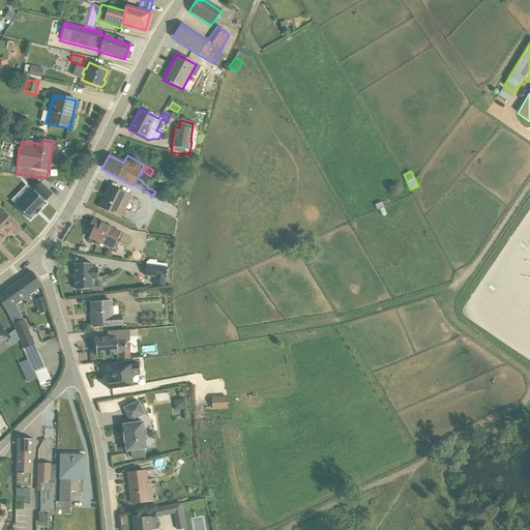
[(16,207),(29,221),(46,204),(43,202),(45,201),(45,202),(52,195),(39,183),(16,207)]
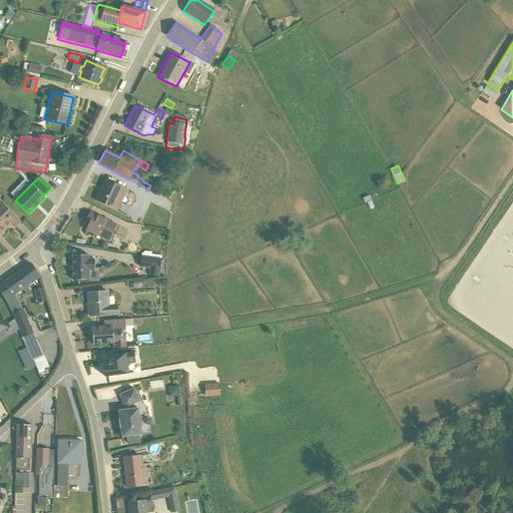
[(127,190),(105,180),(95,201),(116,211),(127,190)]
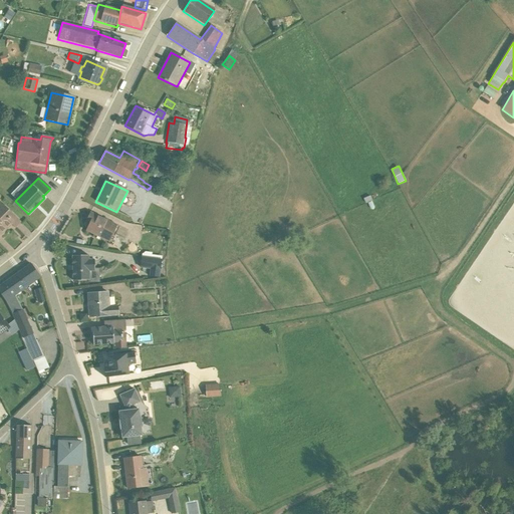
[(0,235),(11,225),(14,228),(20,222),(0,202),(0,235)]
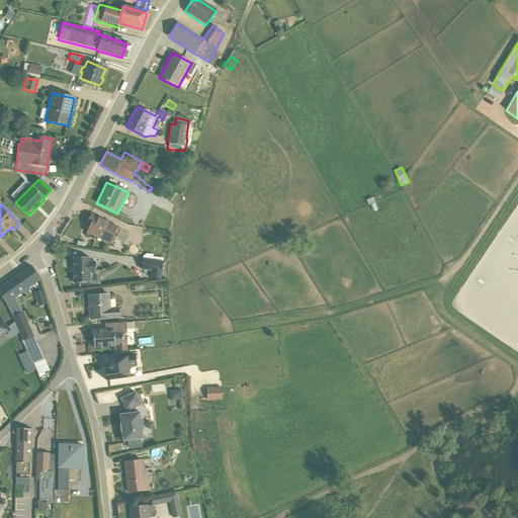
[(117,228),(90,214),(86,223),(90,225),(86,233),(109,244),(117,228)]
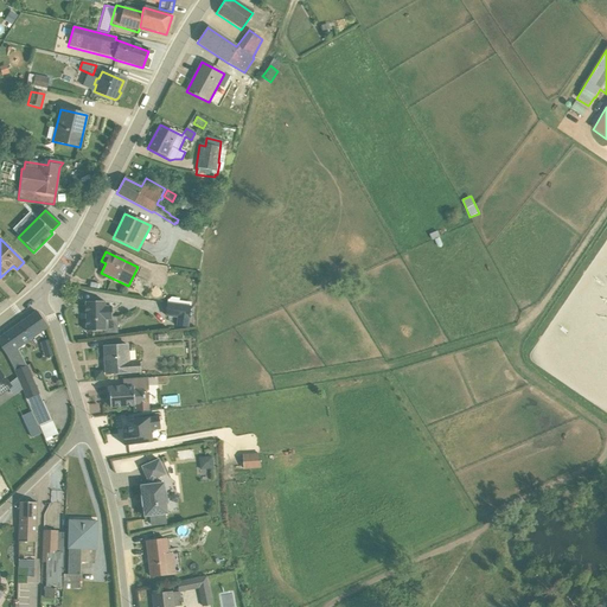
[(85,302),(85,332),(104,331),(104,334),(119,333),(117,318),(110,318),(110,307),(104,307),(104,302),(85,302)]
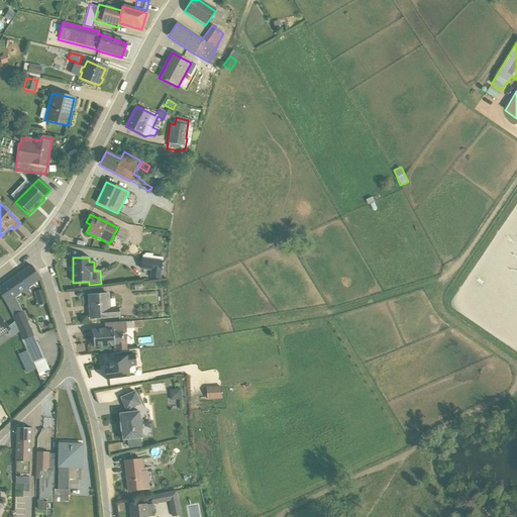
[(163,262),(141,259),(140,270),(150,272),(149,279),(160,280),(163,262)]
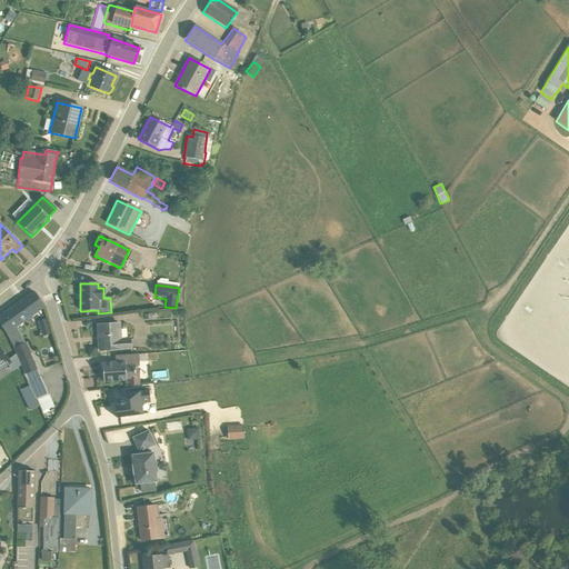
[(33,292),(0,316),(0,326),(7,336),(42,412),(55,408),(40,377),(25,343),(23,343),(16,328),(43,307),(33,292)]
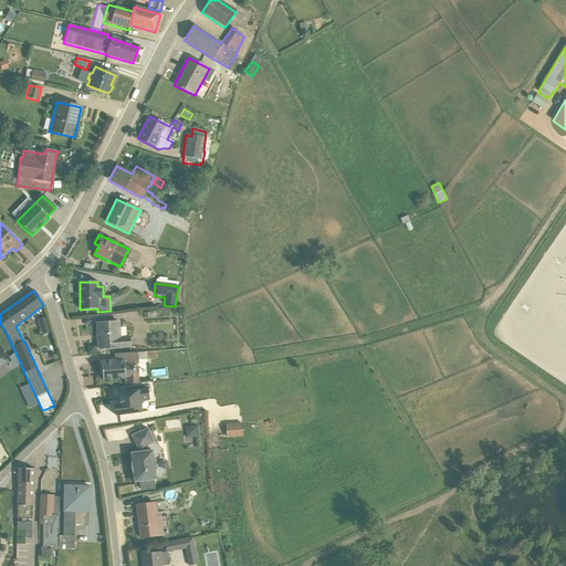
[(119,322),(96,324),(98,349),(130,347),(129,337),(125,337),(125,326),(119,326),(119,322)]
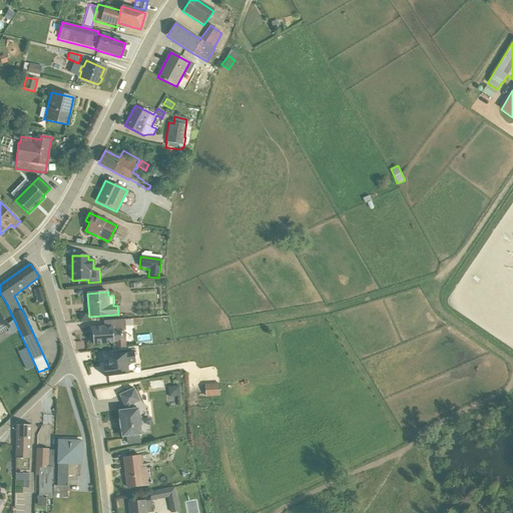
[(42,294),(36,296),(38,304),(45,302),(42,294)]
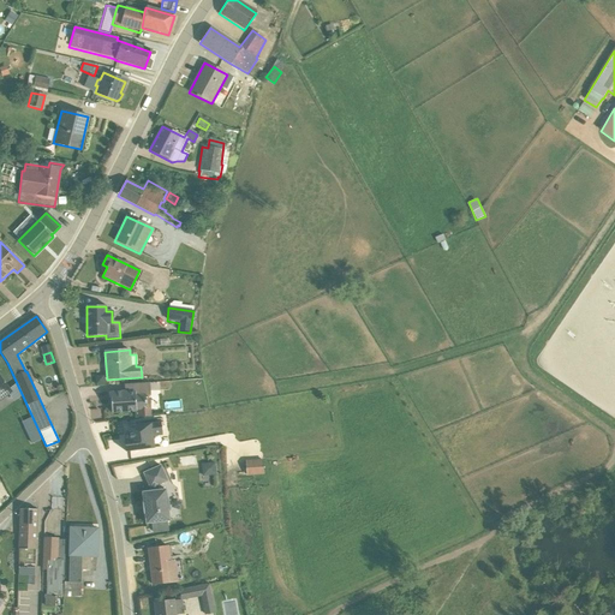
[(47,390),(58,386),(54,377),(43,381),(47,390)]
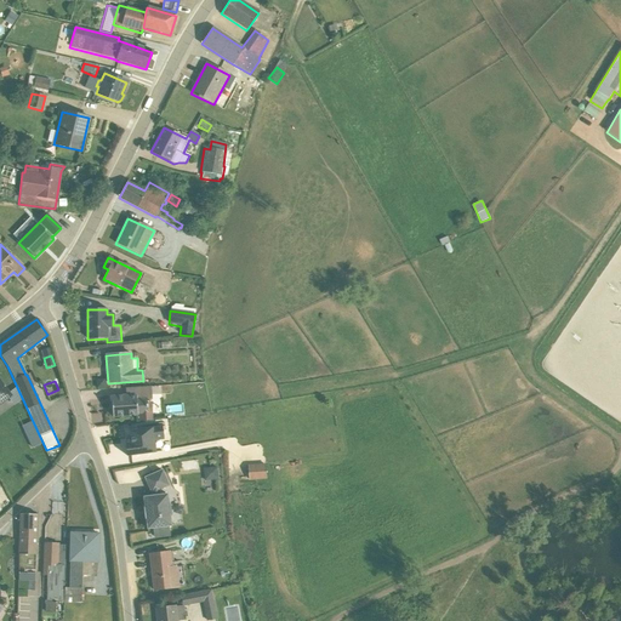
[(0,405),(11,398),(0,383),(0,405)]
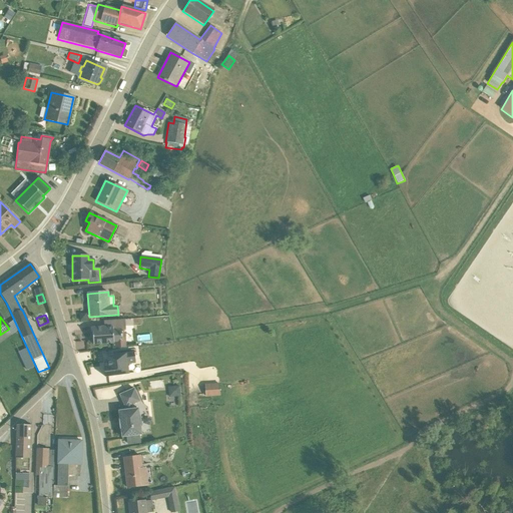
[(90,329),(90,337),(92,337),(93,345),(112,343),(112,342),(114,342),(114,349),(125,348),(124,341),(124,333),(120,333),(120,331),(112,332),(111,328),(103,329),(103,327),(90,329)]
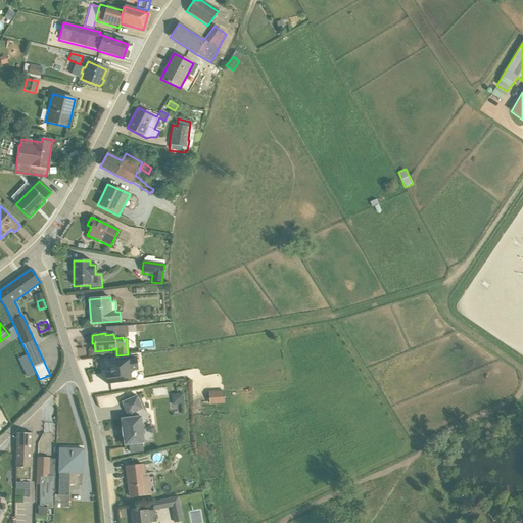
[(105,374),(106,384),(131,381),(130,372),(138,371),(136,360),(106,364),(107,374),(105,374)]
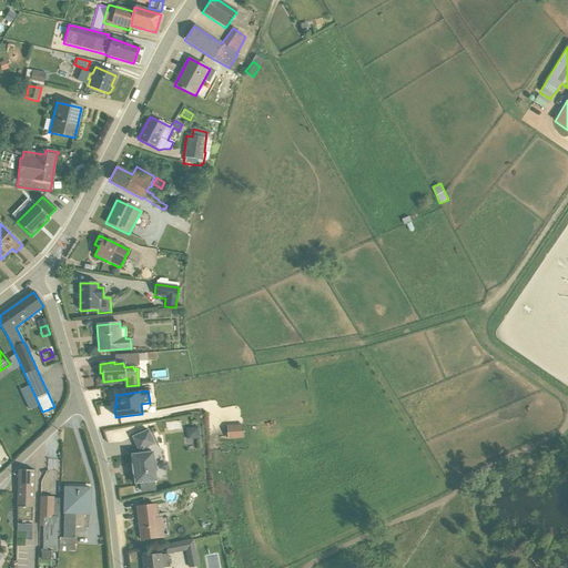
[(186,427),(186,438),(200,437),(200,427),(186,427)]
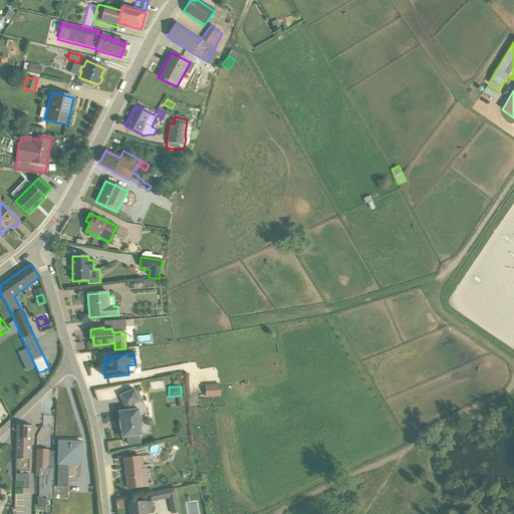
[(132,406),(138,404),(141,403),(135,390),(119,396),(122,404),(124,409),(125,412),(118,412),(119,421),(118,421),(119,430),(120,430),(121,438),(126,438),(127,445),(141,444),(140,436),(142,436),(141,428),(142,426),(141,418),(140,417),(139,409),(132,410),(132,406)]
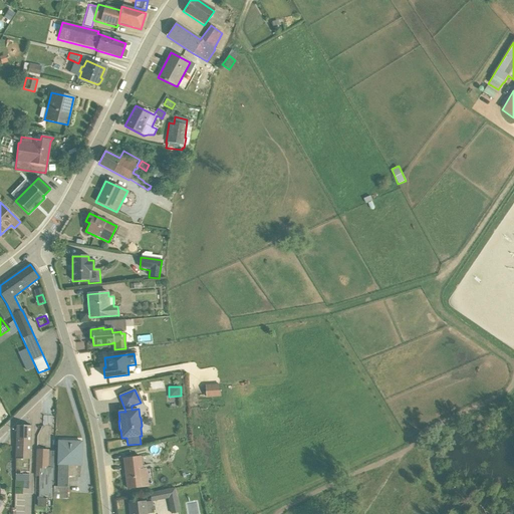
[(28,472),(30,426),(16,426),(15,459),(14,471),(28,472)]
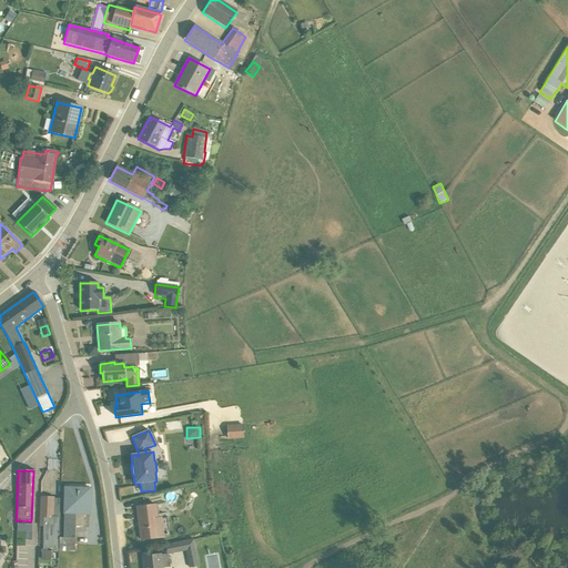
[(89,514),(90,489),(64,488),(62,538),(58,538),(58,551),(73,551),(74,531),(82,533),(82,514),(89,514)]
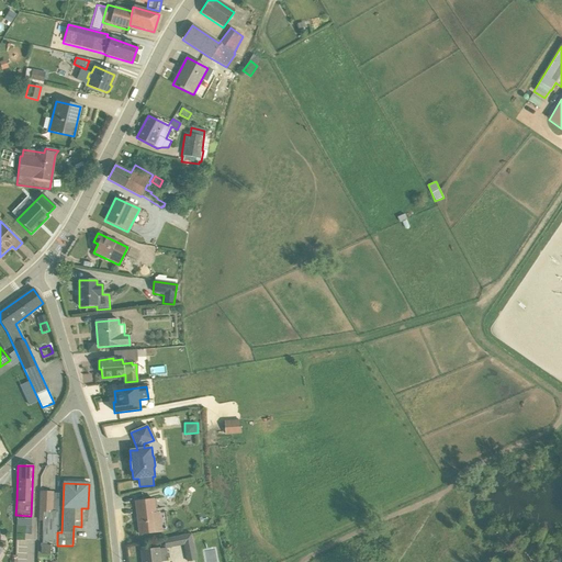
[(37,521),(42,523),(41,544),(41,554),(48,555),(49,546),(57,546),(59,506),(53,505),(53,492),(38,492),(37,521)]
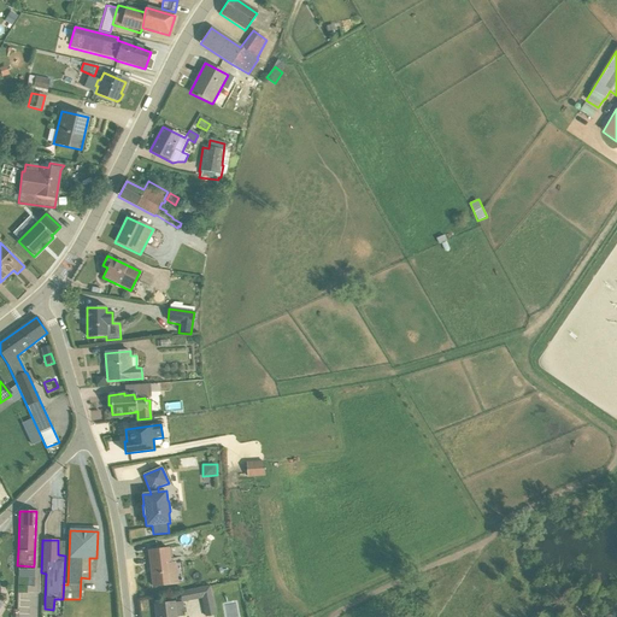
[(169,548),(148,551),(153,587),(177,583),(175,563),(170,563),(169,548)]
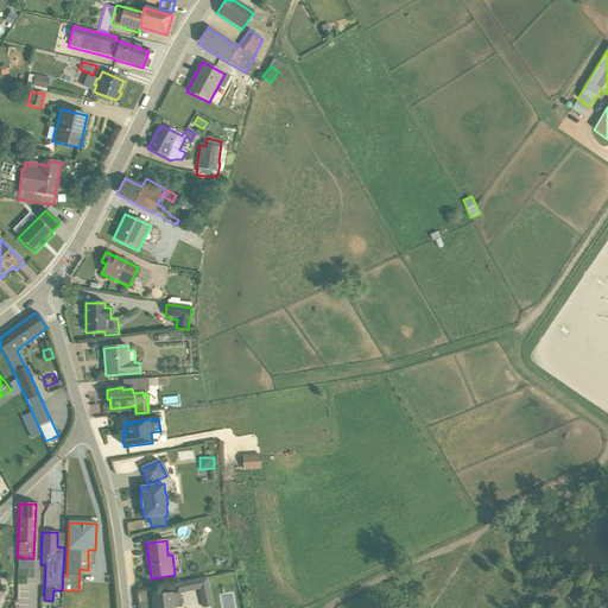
[(207,578),(177,584),(178,594),(198,590),(201,607),(203,607),(213,607),(207,578)]
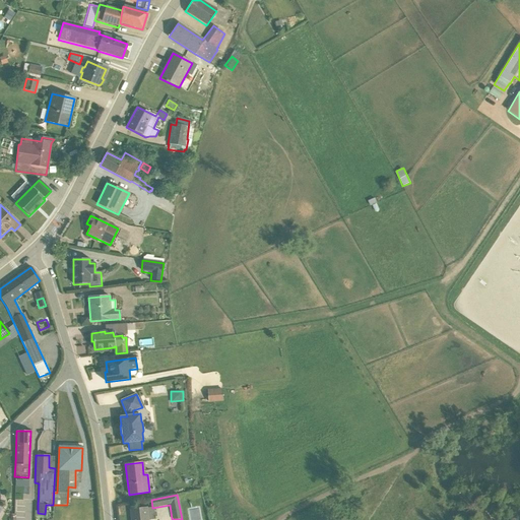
[(130,510),(131,519),(148,519),(147,508),(130,510)]
